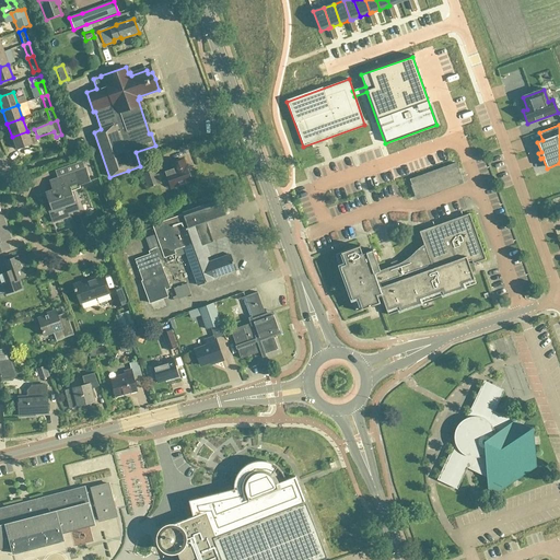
[(27,131),(12,137),(16,150),(32,144),(33,148),(37,146),(35,137),(30,139),(27,131)]
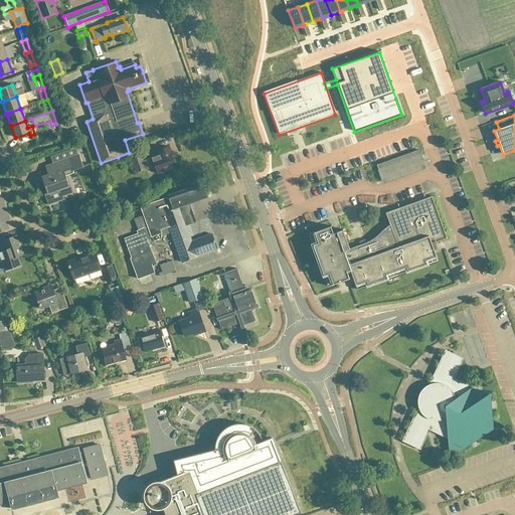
[(324,145),(329,155),(335,152),(330,142),(324,145)]
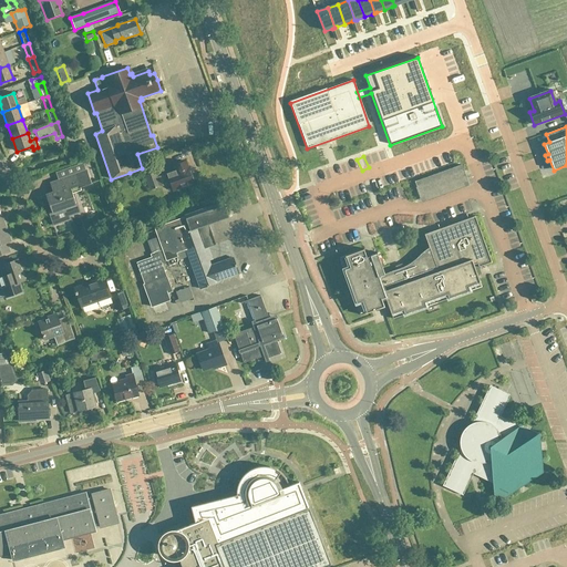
[(144,176),(150,192),(171,184),(173,191),(194,183),(188,168),(187,169),(184,162),(174,165),(176,171),(157,177),(155,172),(144,176)]
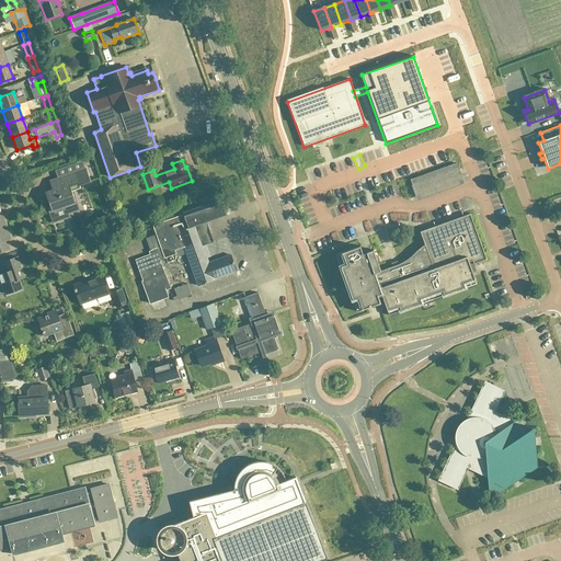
[(456,164),(410,181),(412,187),(458,171),(456,164)]
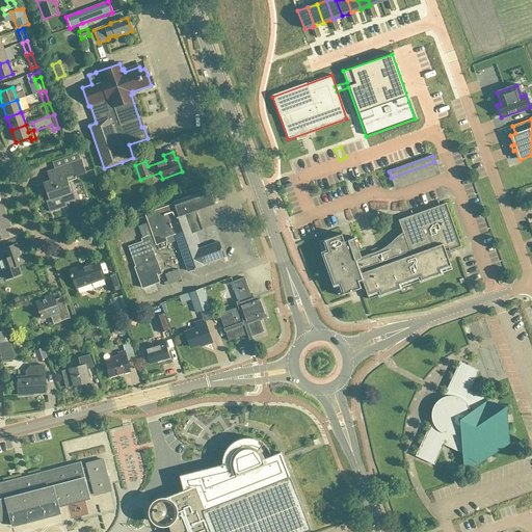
[(73,197),(73,195),(65,178),(74,175),(75,177),(85,173),(81,160),(46,173),(49,181),(43,183),(49,201),(46,202),(50,212),(62,207),(64,207),(65,205),(65,203),(64,201),(65,201),(68,201),(70,200),(72,198),(73,197)]
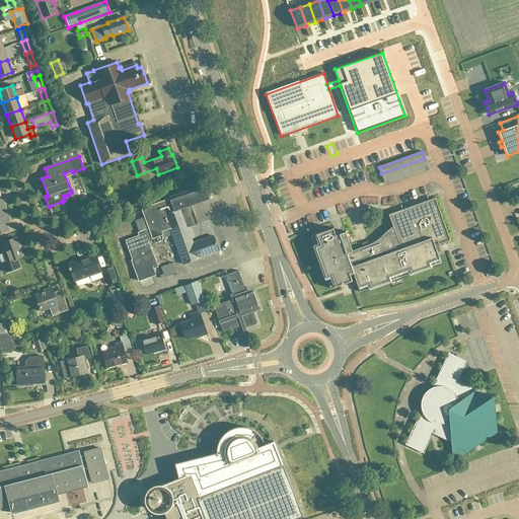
[(144,218),(148,229),(147,230),(151,239),(152,239),(162,235),(161,232),(169,229),(182,265),(198,260),(197,257),(218,250),(213,236),(196,243),(193,245),(191,239),(194,238),(190,227),(192,226),(190,218),(194,217),(191,206),(209,200),(203,184),(202,184),(203,186),(174,196),(175,197),(168,200),(163,202),(163,201),(160,202),(159,199),(140,206),(144,218)]
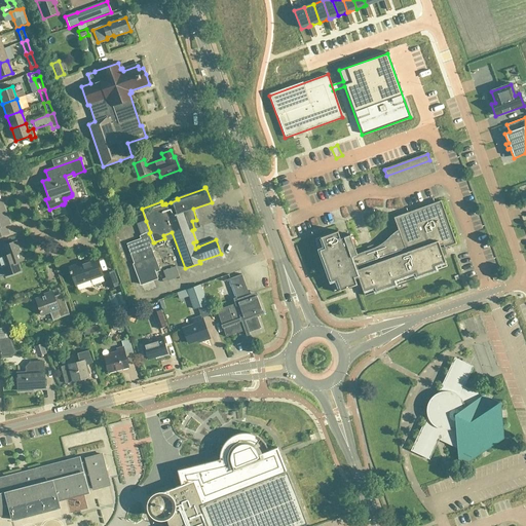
[(339,238),(337,231),(314,239),(334,293),(343,290),(357,285),(355,283),(359,282),(362,291),(364,296),(393,286),(406,282),(446,267),(444,260),(439,246),(442,245),(443,249),(451,246),(455,245),(440,201),(431,204),(428,205),(393,218),(398,230),(393,233),(390,235),(388,238),(385,240),(382,242),(380,245),(377,247),(373,249),(372,246),(366,248),(367,251),(363,253),(357,255),(354,249),(352,245),(349,235),(339,238)]
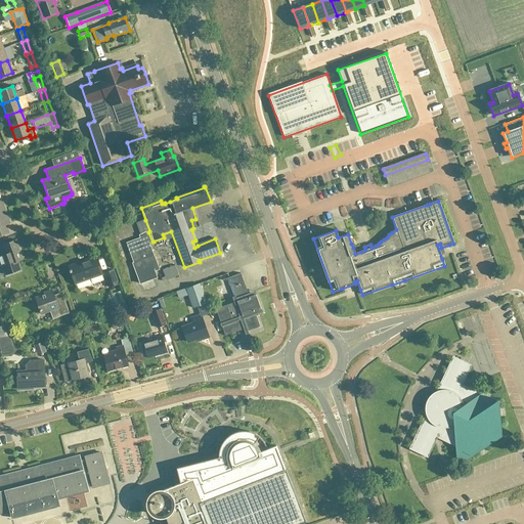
[(0,203),(0,236),(8,233),(5,225),(9,224),(3,206),(1,207),(0,203)]
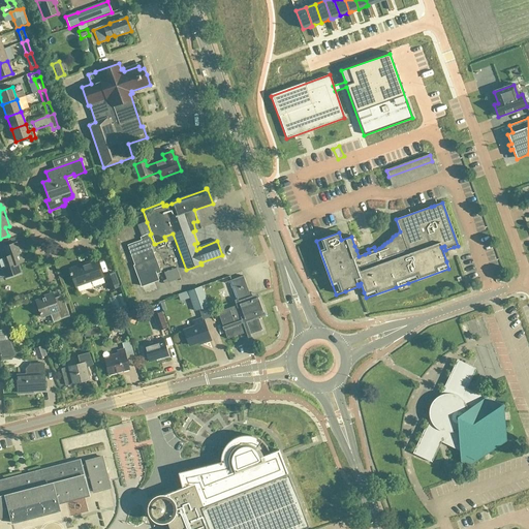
[(111,219),(105,208),(98,211),(102,222),(111,219)]
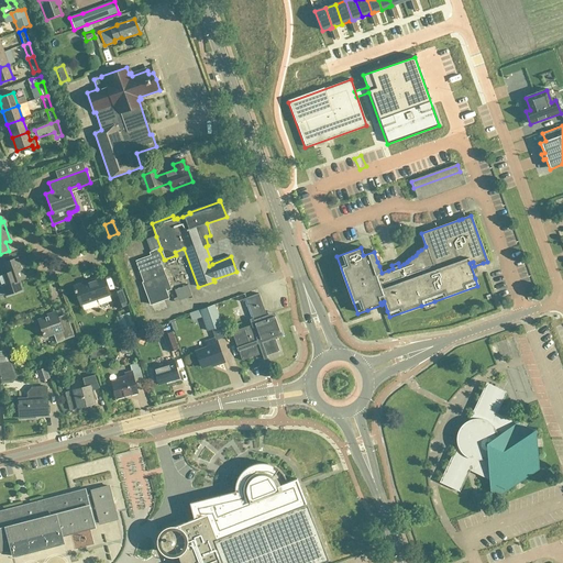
[(145,240),(150,253),(148,253),(150,256),(135,262),(144,283),(142,284),(150,305),(168,298),(166,291),(170,290),(165,275),(162,265),(159,262),(164,260),(159,250),(161,249),(156,236),(145,240)]
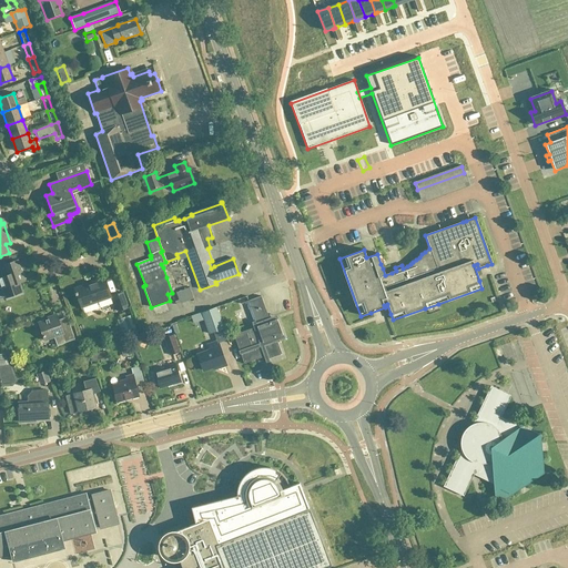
[(34,254),(20,259),(23,267),(37,263),(34,254)]
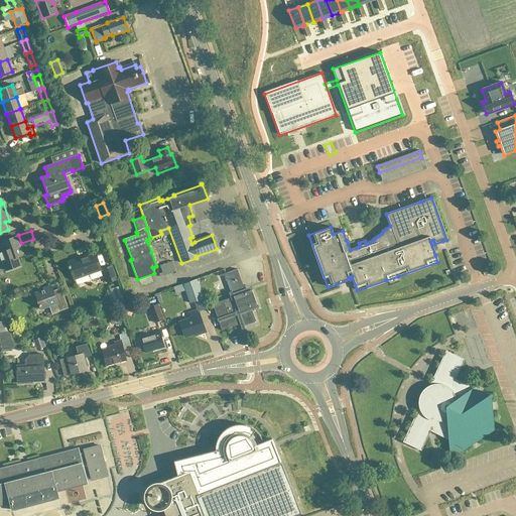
[(6,251),(0,253),(0,261),(1,261),(5,271),(20,266),(15,253),(20,251),(15,237),(2,242),(6,251)]
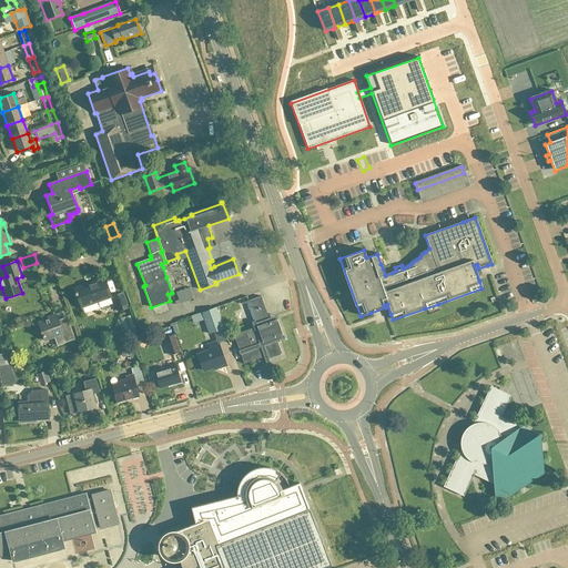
[(174,293),(189,290),(185,271),(171,274),(174,293)]
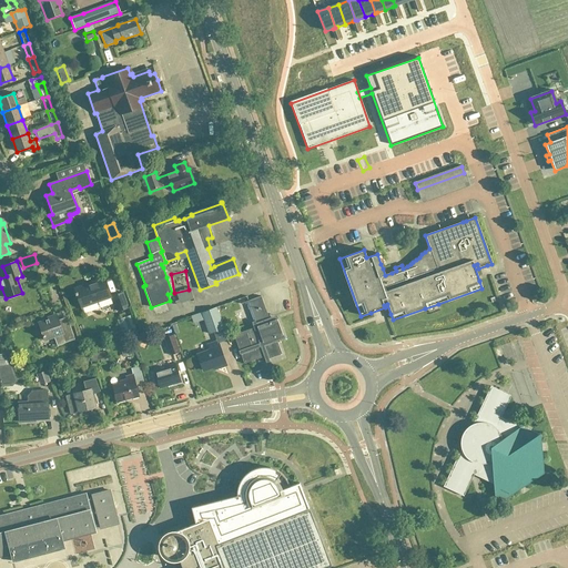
[(89,284),(74,290),(81,308),(111,297),(104,280),(90,285),(89,284)]
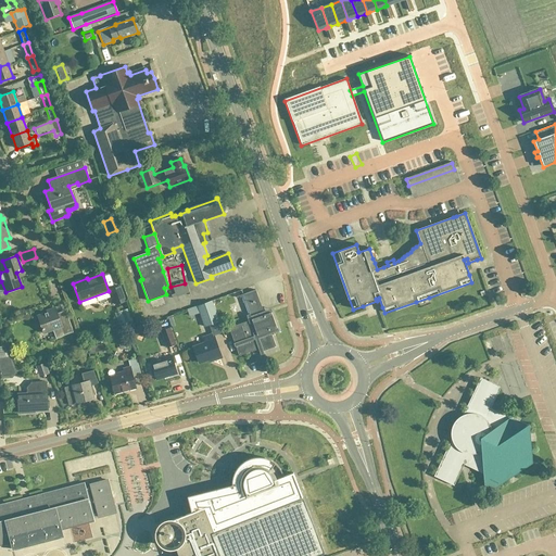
[(126,303),(119,287),(109,290),(115,306),(126,303)]
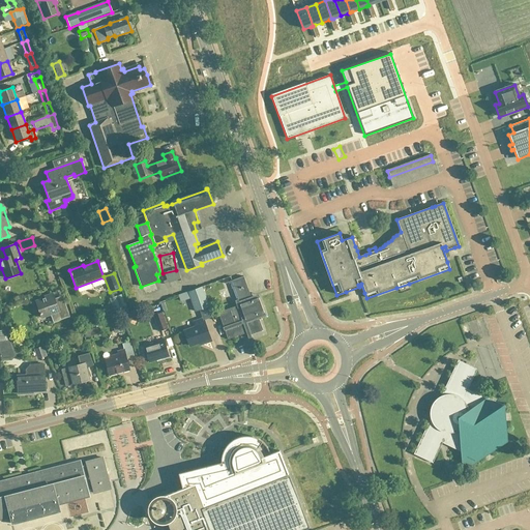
[(236,306),(218,313),(228,340),(246,333),(247,337),(263,331),(257,316),(264,314),(258,298),(252,300),(243,277),(231,282),(237,300),(235,301),(236,306)]
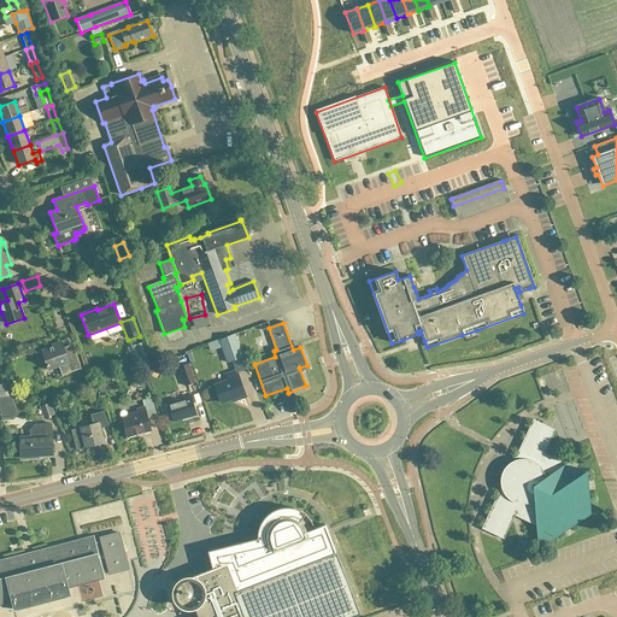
[(218,341),(207,345),(210,352),(221,348),(227,363),(231,362),(242,358),(234,335),(218,341)]
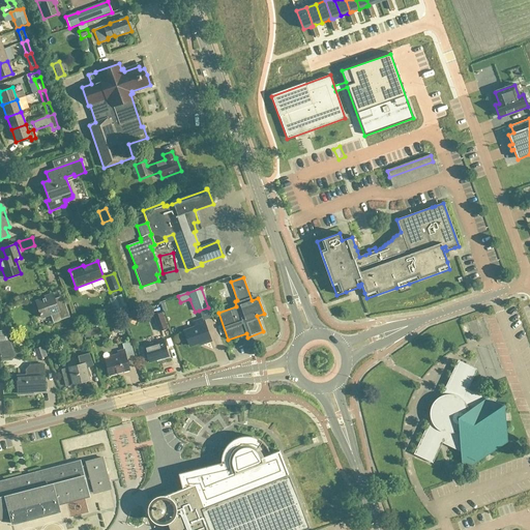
[(62,297),(55,299),(53,294),(45,297),(45,298),(35,301),(41,318),(51,315),(53,323),(69,318),(65,304),(64,305),(62,297)]
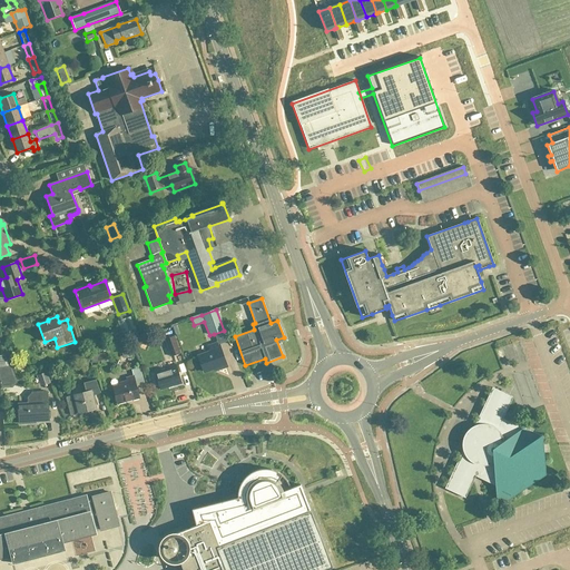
[(170,357),(180,354),(175,336),(164,341),(170,357)]
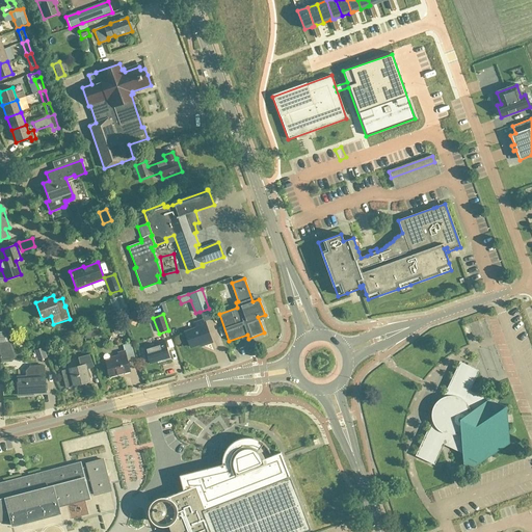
[(205,326),(203,320),(194,323),(196,329),(185,333),(190,347),(203,343),(204,345),(212,343),(206,325),(205,326)]
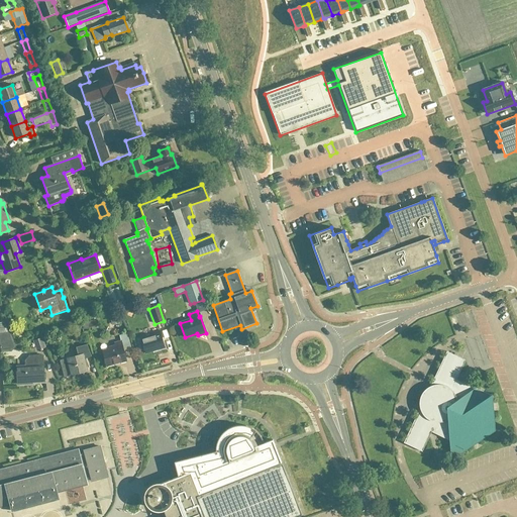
[(109,314),(111,325),(119,324),(117,313),(109,314)]
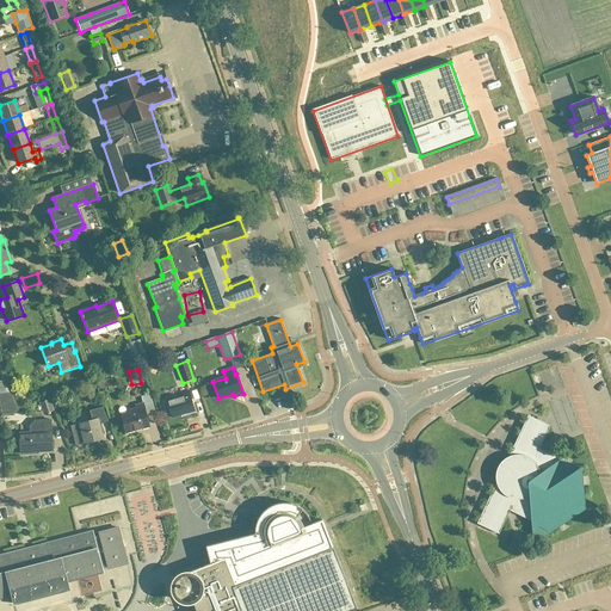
[(111,378),(96,383),(98,390),(112,386),(111,378)]
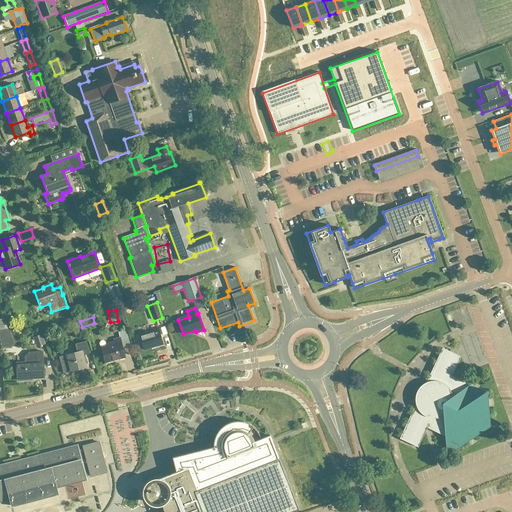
[(152,333),(140,337),(144,350),(163,344),(158,328),(151,330),(152,333)]
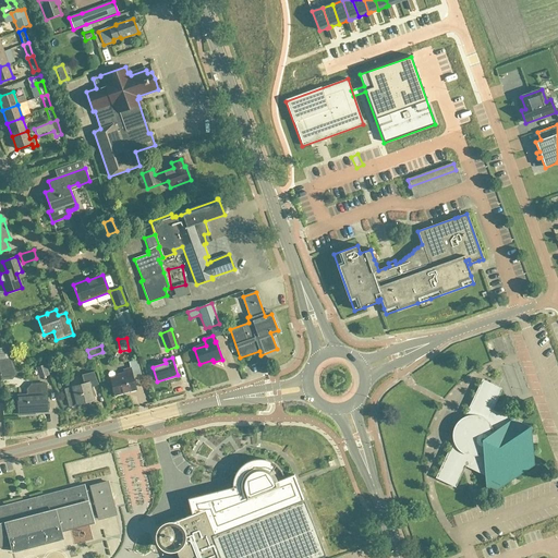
[(136,378),(144,375),(138,359),(131,362),(136,378)]
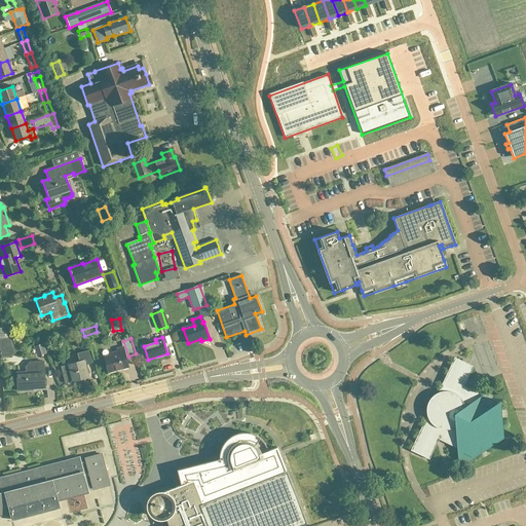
[(112,355),(105,358),(109,373),(128,368),(125,359),(123,348),(122,348),(116,349),(117,352),(111,353),(112,355)]
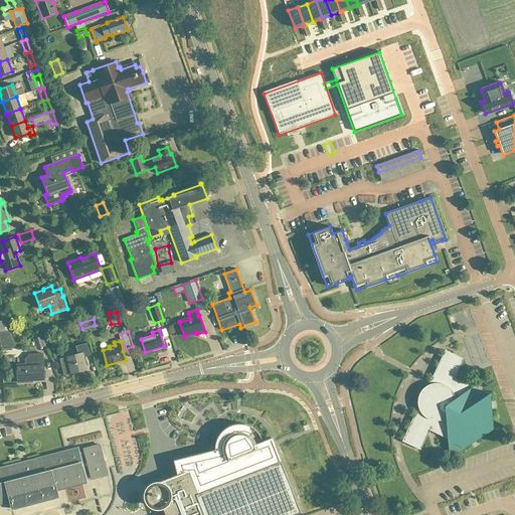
[(66,358),(59,360),(63,375),(70,373),(71,374),(87,370),(83,358),(91,355),(87,344),(75,346),(77,354),(66,357),(66,358)]
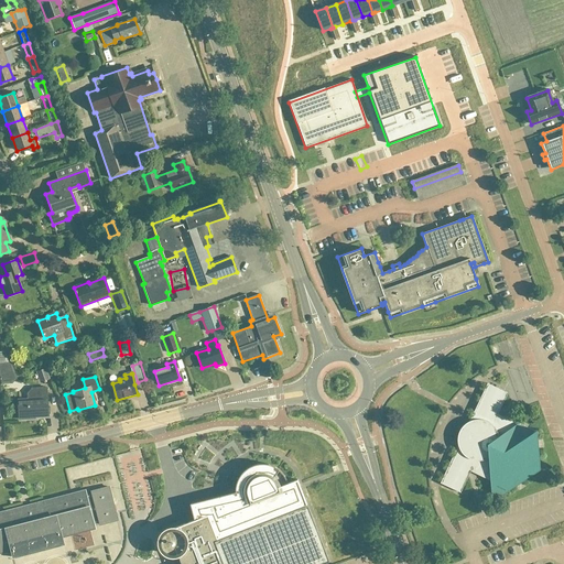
[(507,393),(487,384),(440,484),(459,494),(470,472),(489,481),(490,497),(497,499),(539,470),(535,430),(534,431),(518,424),(517,424),(497,415),(507,393)]
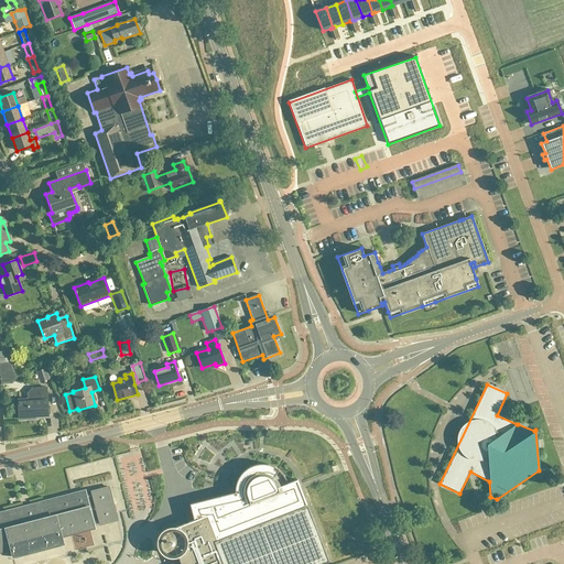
[(26,400),(18,401),(19,419),(41,418),(49,416),(47,410),(46,393),(46,388),(31,389),(25,394),(26,400)]
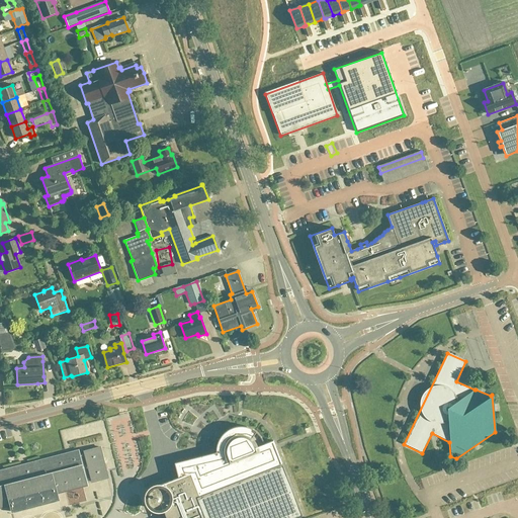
[(296,517),(301,516),(286,476),(282,466),(272,441),(264,444),(263,444),(263,442),(262,441),(261,439),(260,438),(259,436),(258,435),(257,433),(256,432),(254,431),(253,430),(251,429),(249,428),(247,427),(245,427),(244,427),(242,426),(240,426),(238,427),(236,427),(234,427),(232,428),(230,429),(228,430),(227,431),(225,432),(224,433),(222,434),(222,435),(221,436),(220,437),(219,439),(218,441),(218,442),(217,443),(217,444),(216,446),(216,448),(216,450),(216,452),(206,455),(193,458),(174,463),(174,464),(178,479),(167,483),(164,484),(155,488),(154,488),(152,489),(151,490),(150,491),(149,491),(148,493),(148,494),(147,495),(147,496),(147,497),(147,499),(147,500),(147,501),(147,503),(148,504),(148,505),(149,506),(150,507),(151,508),(152,509),(153,509),(154,510),(156,510),(157,510),(158,511),(160,510),(161,510),(162,510),(165,517),(296,517)]
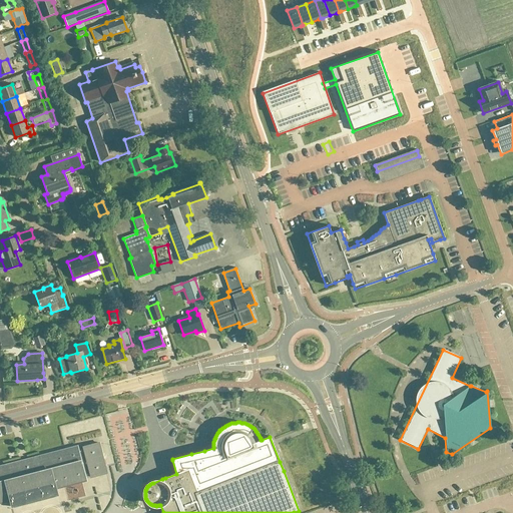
[(0,502),(5,501),(4,500),(9,498),(11,508),(12,507),(56,495),(56,496),(57,496),(54,487),(59,485),(60,490),(86,483),(87,484),(85,476),(89,475),(90,478),(106,474),(98,444),(82,448),(83,451),(79,452),(77,447),(0,467),(0,502)]
